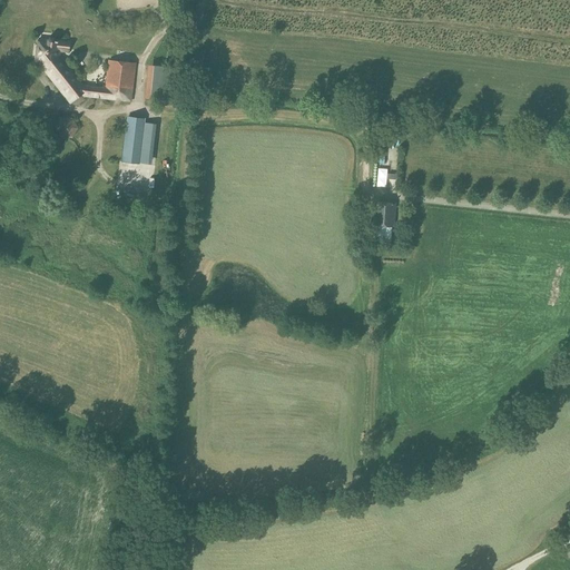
[(50,42),(48,40),(40,38),(36,64),(39,64),(71,104),(80,97),(131,102),(136,64),(108,60),(105,87),(82,86),(59,57),(59,51),(68,52),(70,43),(56,41),(50,42)]
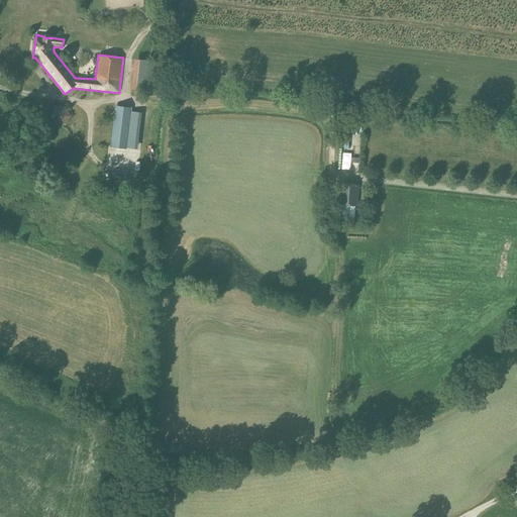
[(157,63),(139,61),(135,91),(152,93),(157,63)]
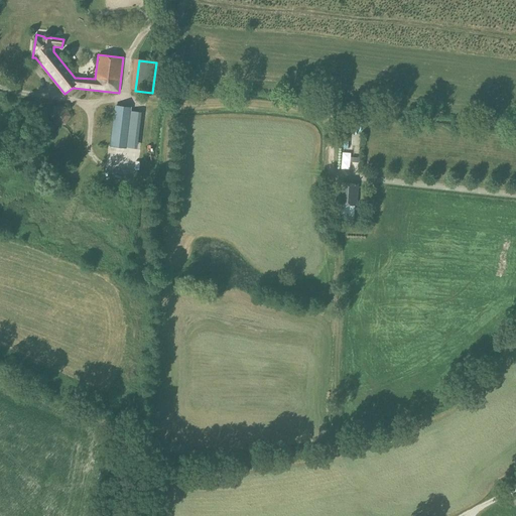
[(140,111),(131,110),(131,108),(117,106),(112,145),(135,148),(140,111)]
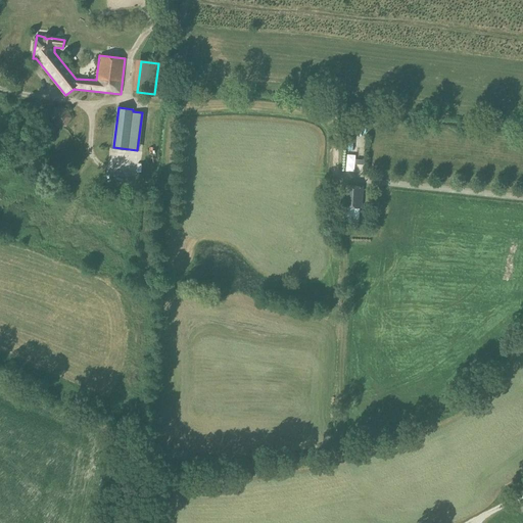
[(72,117),(65,108),(55,108),(50,119),(55,127),(66,127),(72,117)]
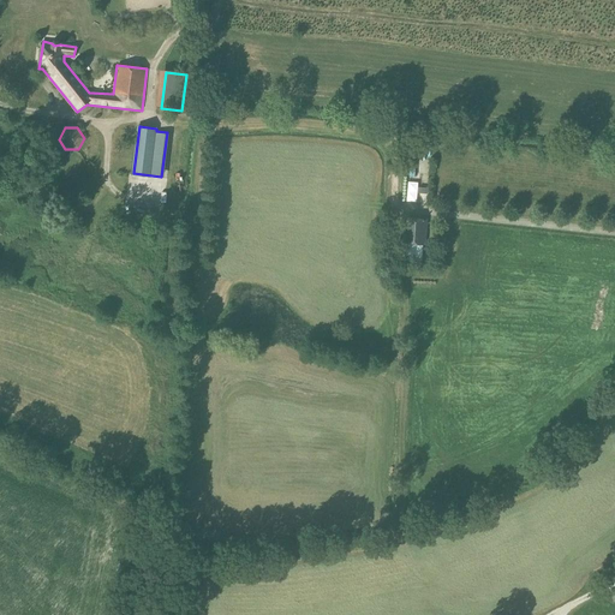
[(404,172),(402,190),(407,190),(406,199),(417,199),(418,189),(425,189),(425,172),(404,172)]
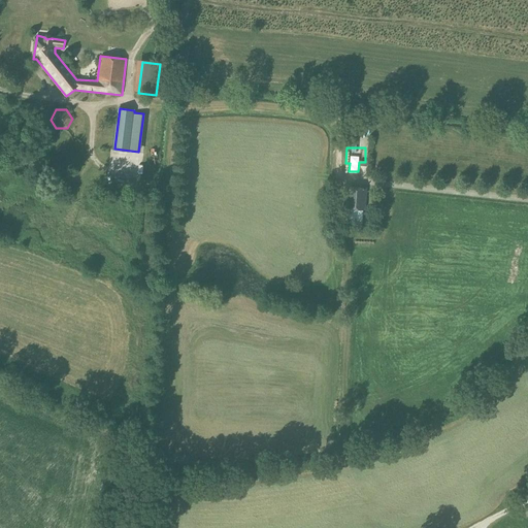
[(367,188),(347,187),(344,209),(366,211),(367,188)]
